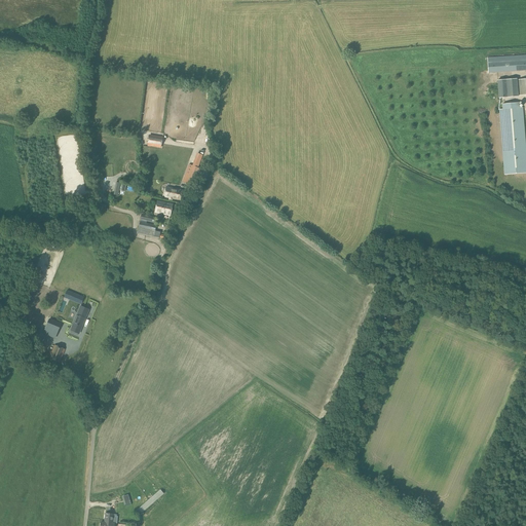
[(525,52),(487,55),(488,63),(488,71),(489,73),(497,73),(525,70),(525,52)]
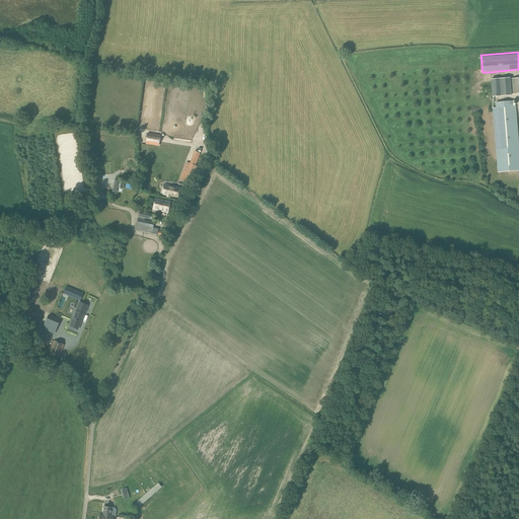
[(518,78),(510,79),(510,95),(518,94),(518,78)]
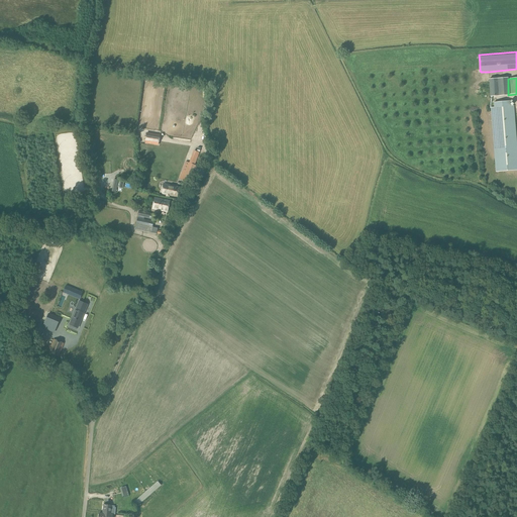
[(516,170),(516,153),(514,106),(510,106),(510,101),(494,103),(494,107),(491,108),(496,172),(516,170)]
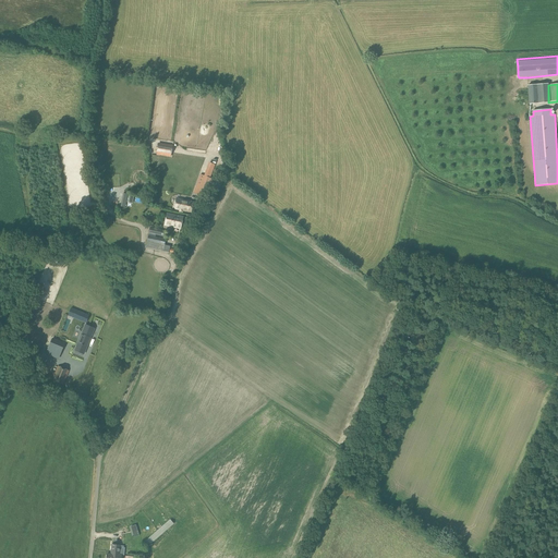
[(171,157),(172,147),(159,145),(157,154),(171,157)]
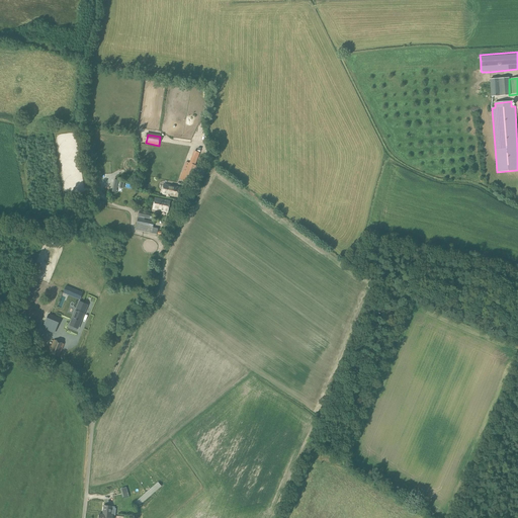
[(194,151),(189,163),(186,162),(180,179),(193,184),(199,167),(195,165),(199,153),(194,151)]
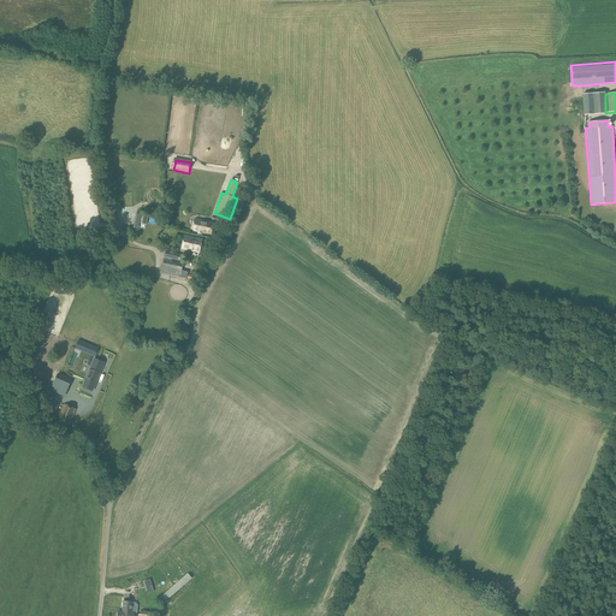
[(202,235),(202,232),(211,234),(213,224),(195,220),(194,230),(197,231),(197,235),(202,235)]
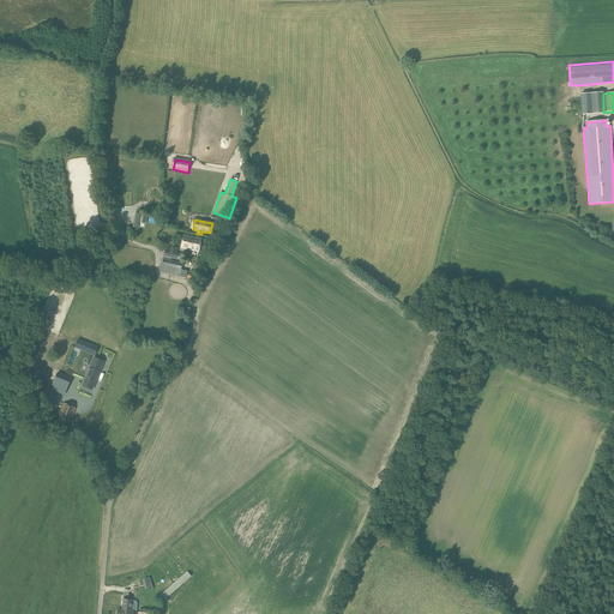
[(192,240),(193,236),(184,235),(181,248),(191,251),(192,240)]
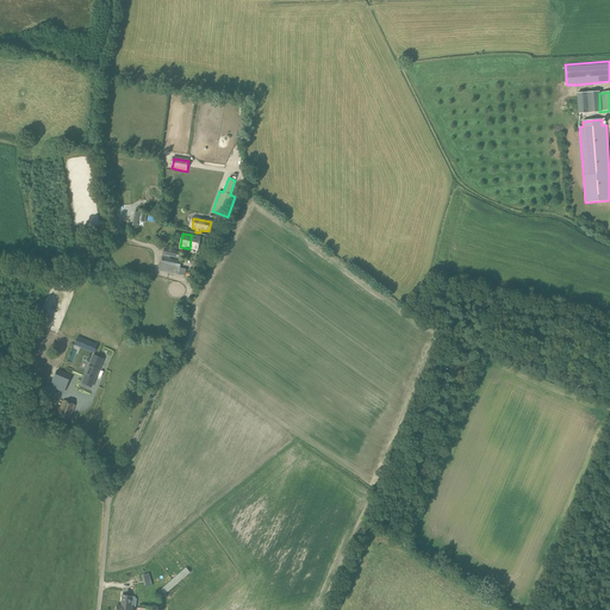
[(191,238),(190,249),(198,250),(200,237),(192,235),(191,238)]
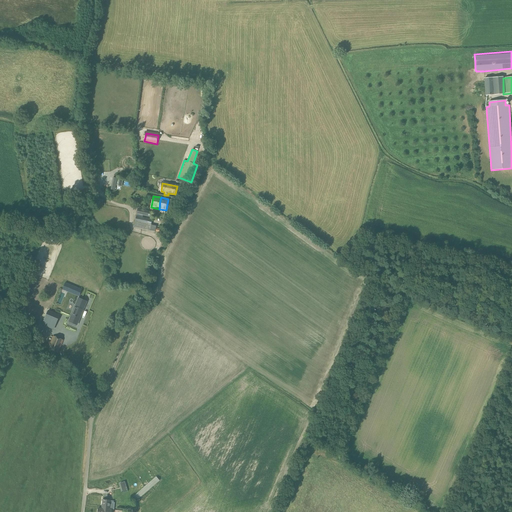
[(66,280),(48,283),(49,290),(67,287),(66,280)]
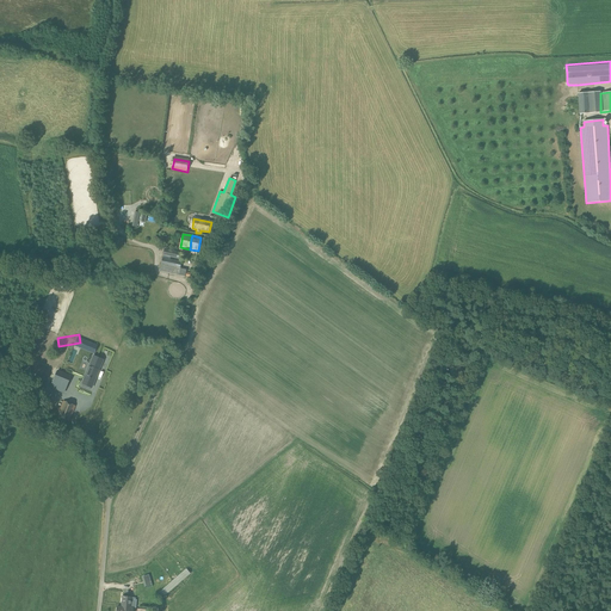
[(90,350),(92,344),(84,340),(81,346),(90,350)]
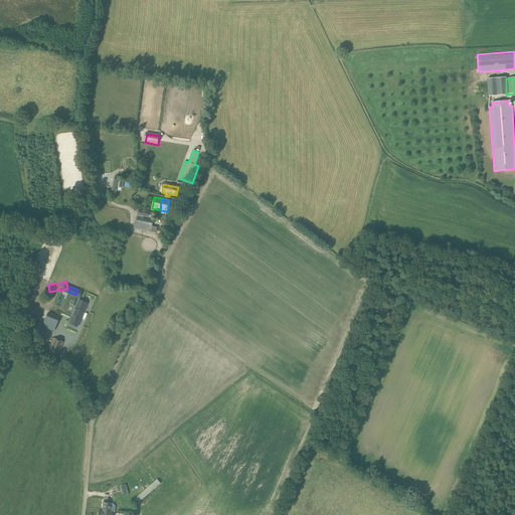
[(78,325),(88,304),(78,300),(69,322),(78,325)]
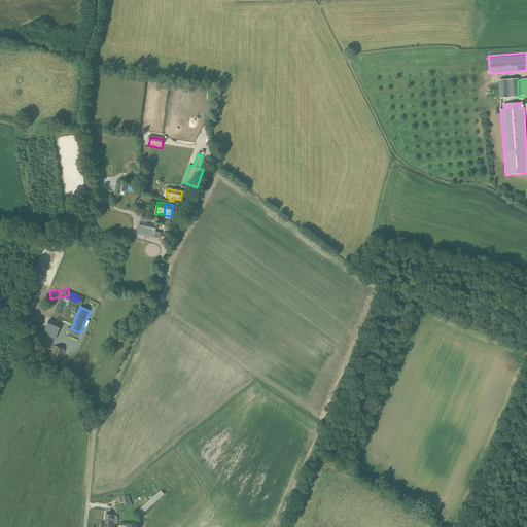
[(49,320),(43,335),(49,337),(53,328),(59,330),(61,325),(49,320)]
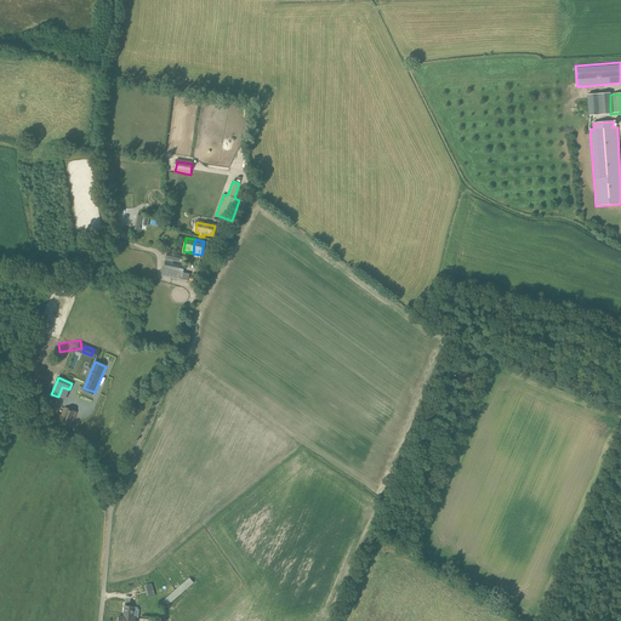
[(64,408),(57,423),(70,428),(78,412),(64,408)]
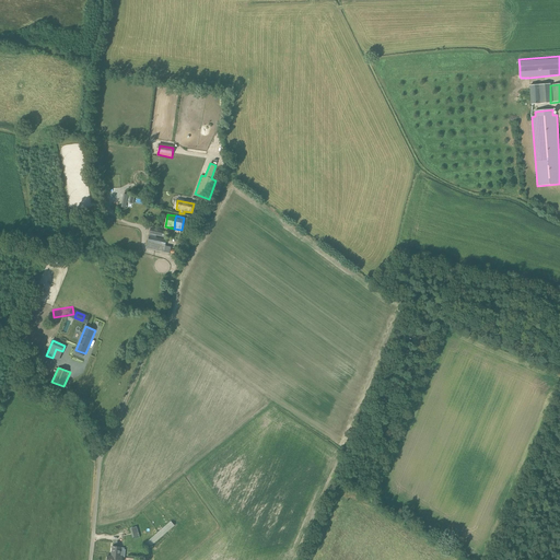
[(147,550),(175,525),(171,521),(142,546),(147,550)]
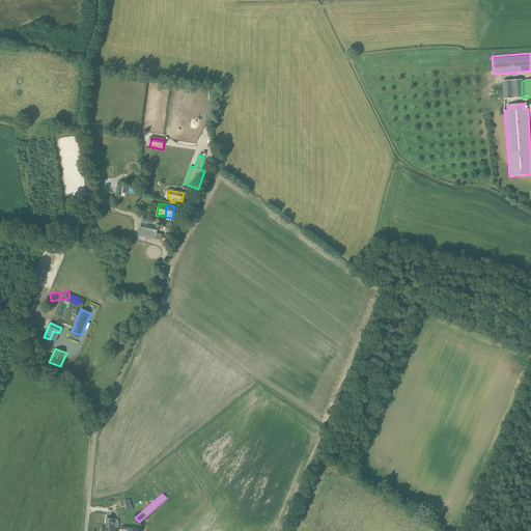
[(106,528),(114,528),(115,520),(106,519),(106,528)]
